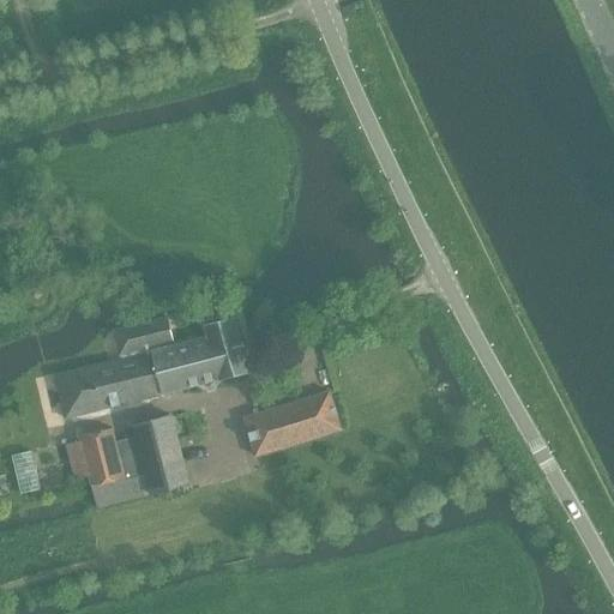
[(167,318),(113,332),(119,357),(174,343),(167,318)]
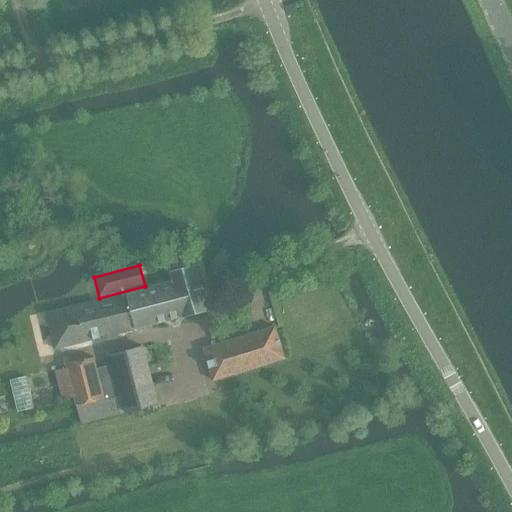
[(195,267),(171,274),(173,282),(141,291),(136,292),(126,294),(46,314),(54,350),(135,330),(135,329),(144,327),(165,322),(165,323),(171,326),(180,324),(184,319),(184,317),(207,311),(197,276),(195,267)]
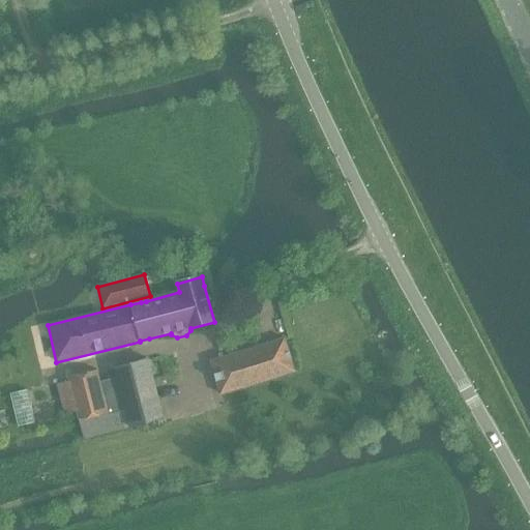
[(285,339),(210,361),(221,394),(294,372),(285,339)]
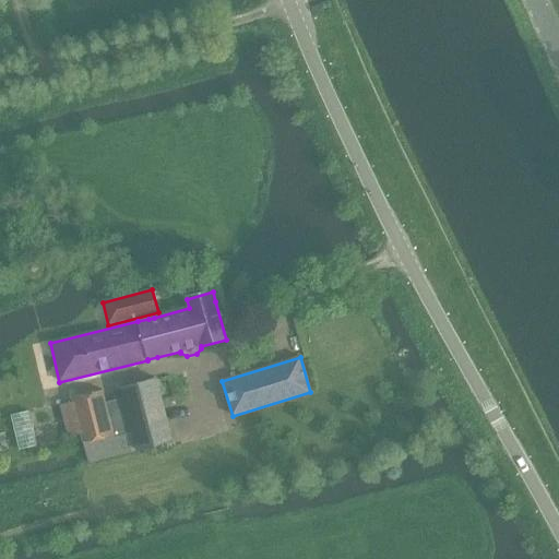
[(103,391),(71,397),(83,443),(87,462),(137,450),(133,433),(140,431),(137,415),(129,417),(125,397),(105,403),(103,391)]
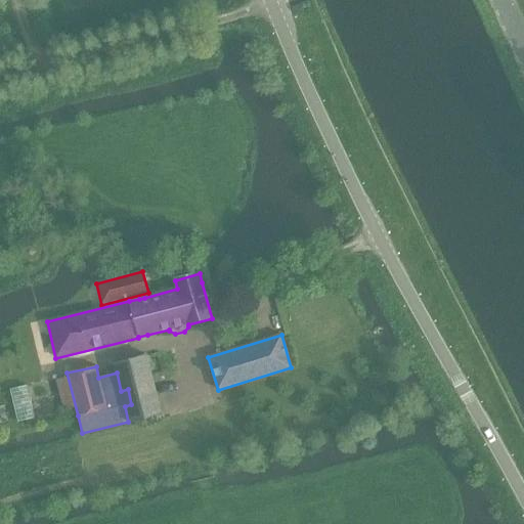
[(16,419),(35,418),(33,385),(14,386),(16,419)]
